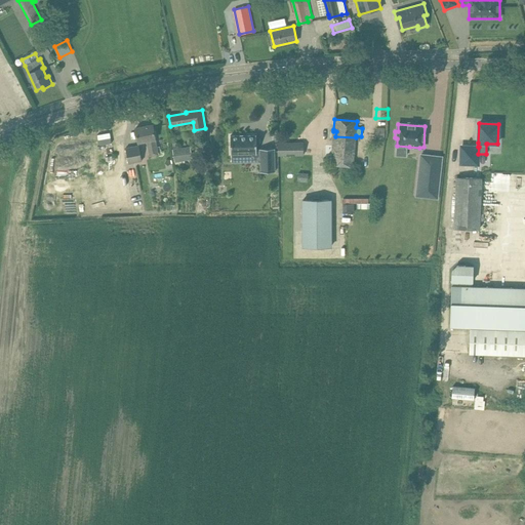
[(153,125),(135,128),(137,138),(138,143),(147,140),(148,149),(157,148),(155,139),(156,139),(155,135),(153,125)]
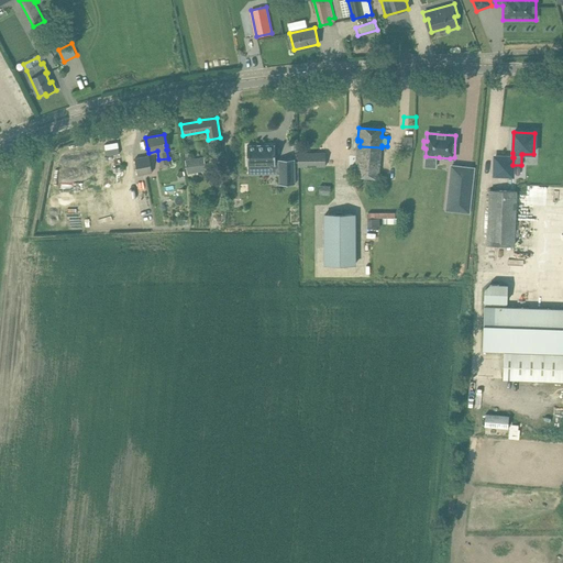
[(405,138),(404,148),(412,148),(412,138),(405,138)]
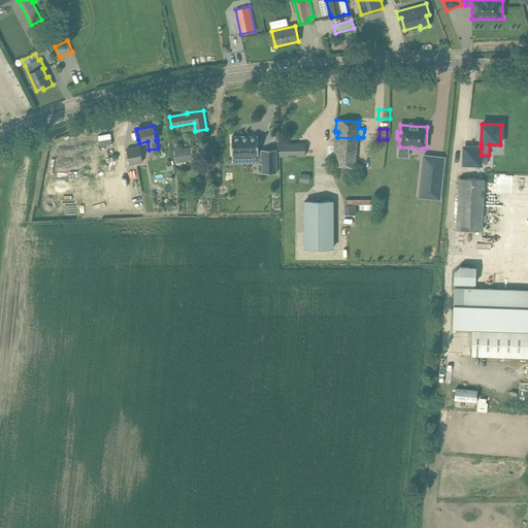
[(241,136),(232,137),(232,156),(245,155),(245,163),(262,163),(262,173),(276,173),(275,150),(261,150),(261,151),(258,151),(258,136),(248,136),(241,136)]
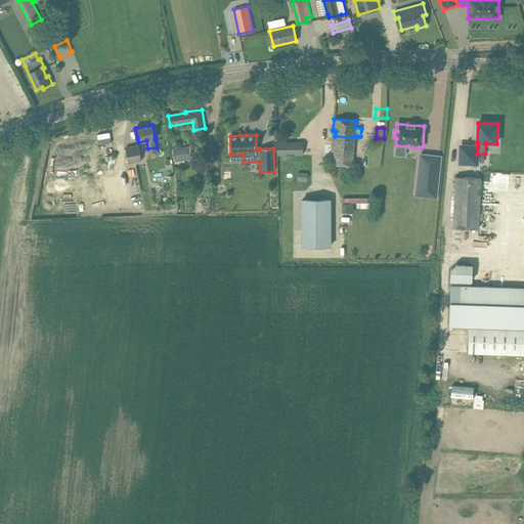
[(335,136),(333,165),(352,166),(355,137),(335,136)]
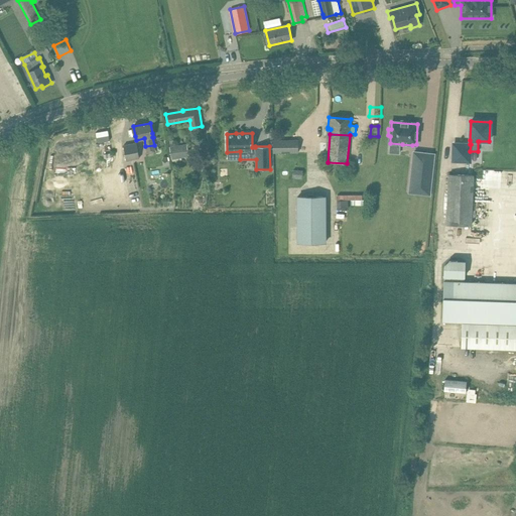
[(297,153),(297,140),(273,140),(273,153),(297,153)]
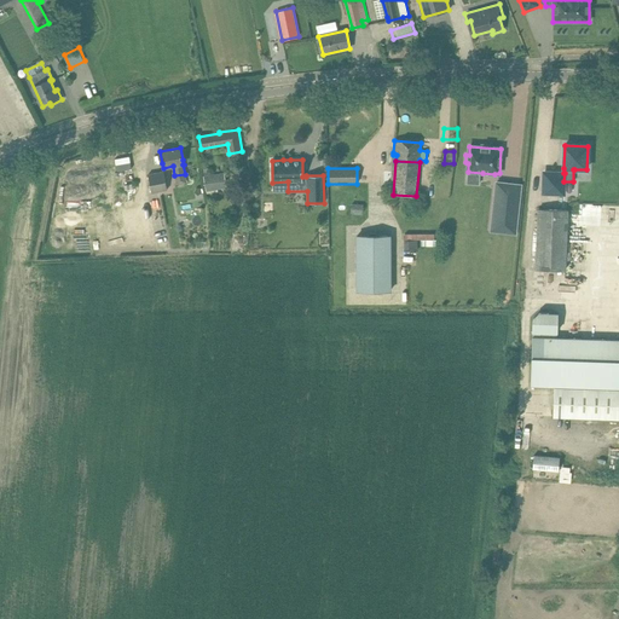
[(167,190),(163,172),(148,175),(151,194),(167,190)]
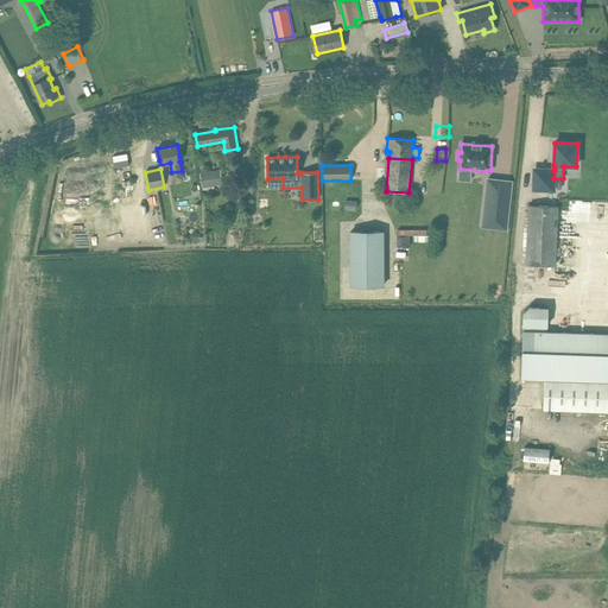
[(534,170),(533,189),(553,190),(553,178),(555,170),(553,170),(534,170)]
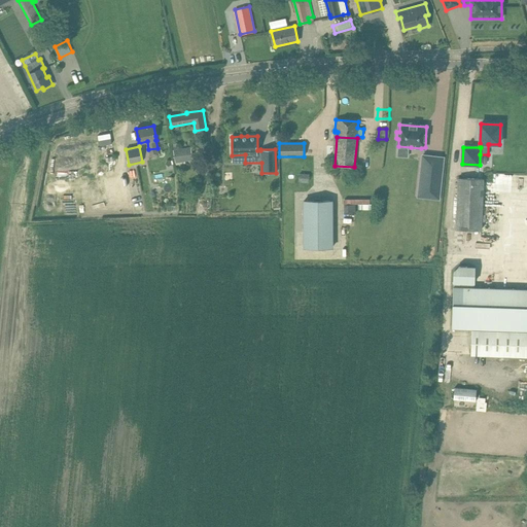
[(174,150),(173,150),(175,163),(175,165),(185,164),(184,161),(182,148),(178,149),(174,150)]
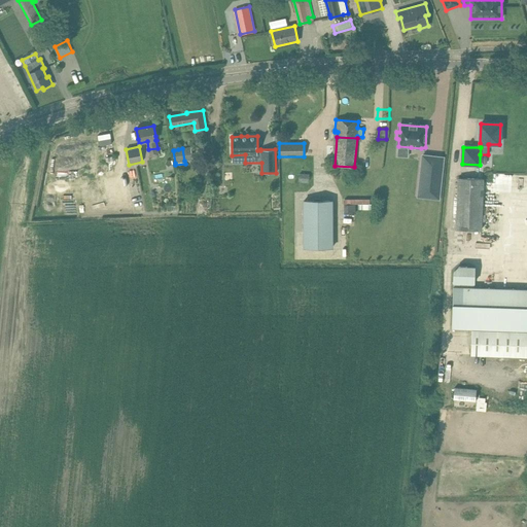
[(444,157),(423,155),(418,197),(438,199),(444,157)]
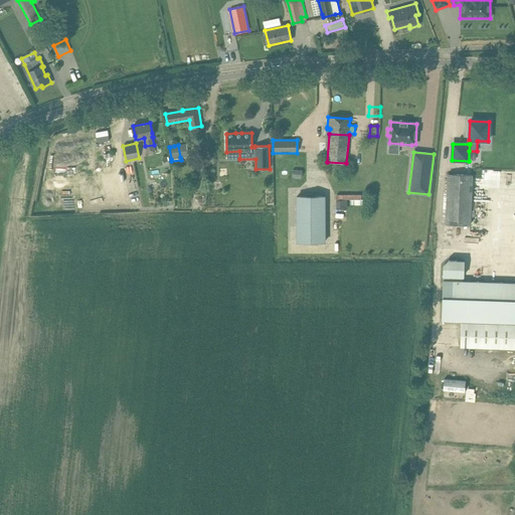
[(446,224),(470,225),(473,175),(448,174),(446,224)]
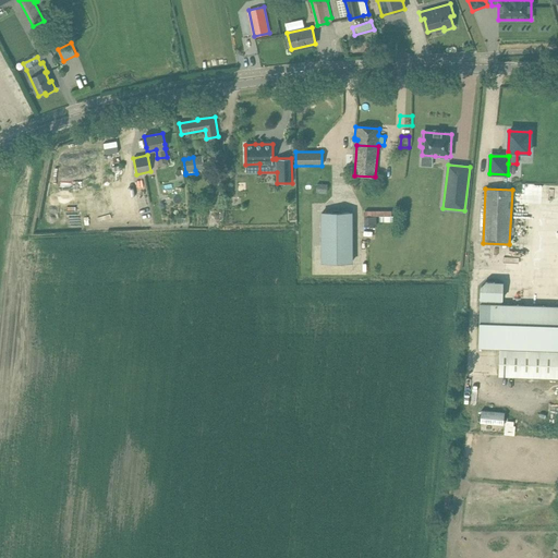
[(392,222),(392,210),(365,209),(365,225),(378,225),(378,222),(392,222)]
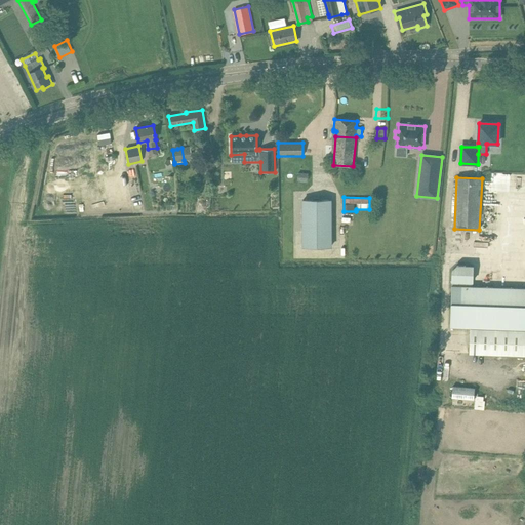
[(331,200),(303,200),(303,247),(331,246),(331,200)]
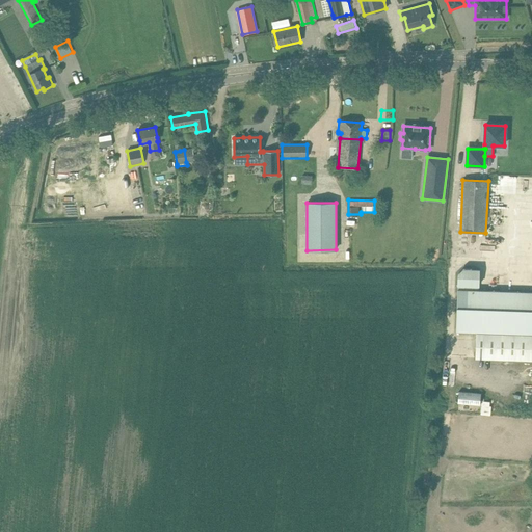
[(457,300),(456,329),(477,329),(477,333),(531,335),(531,292),(478,291),(479,275),(474,269),(463,269),(458,274),(457,290),(457,300)]
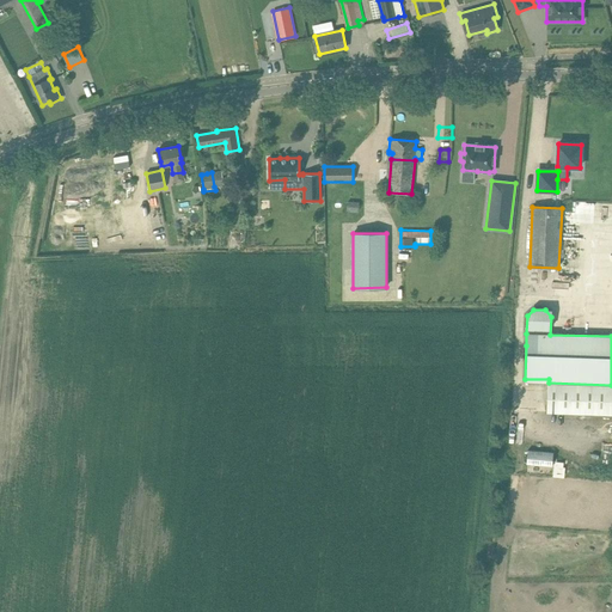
[(611,385),(549,383),(548,411),(611,414),(611,385)]
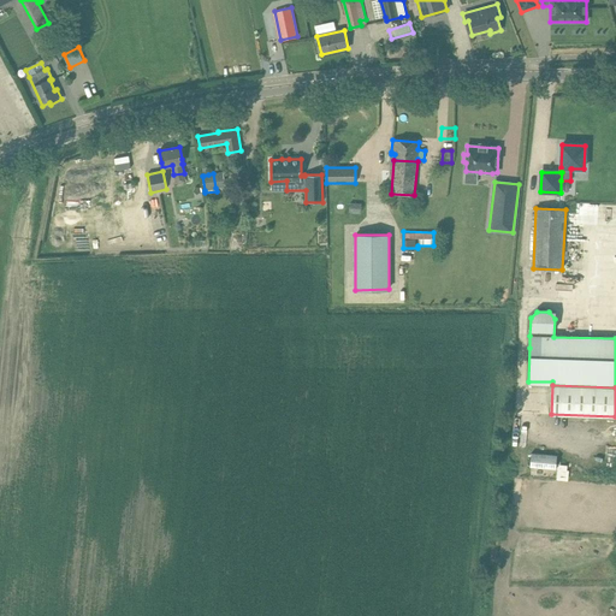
[(556,469),(557,455),(532,454),(531,467),(556,469)]
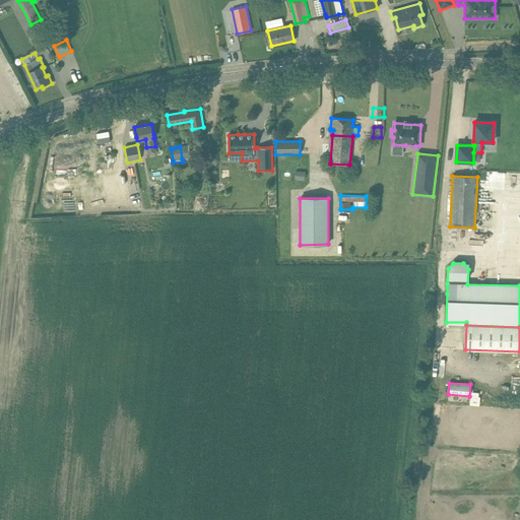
[(470,392),(469,405),(479,406),(480,397),(478,397),(478,393),(470,392)]
